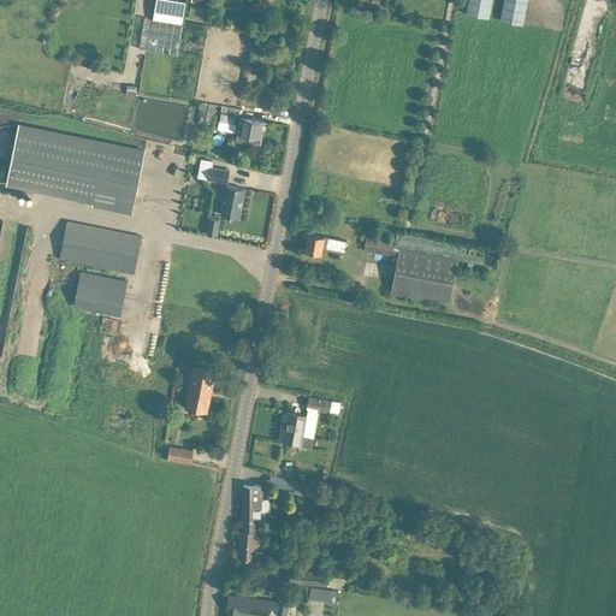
[(490,18),(492,0),(468,0),(467,15),(490,18)]
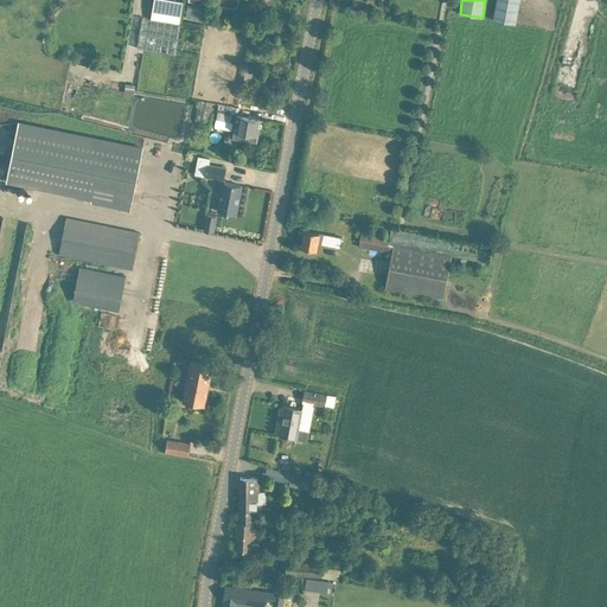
[(516,24),(519,0),(497,0),(493,20),(516,24)]
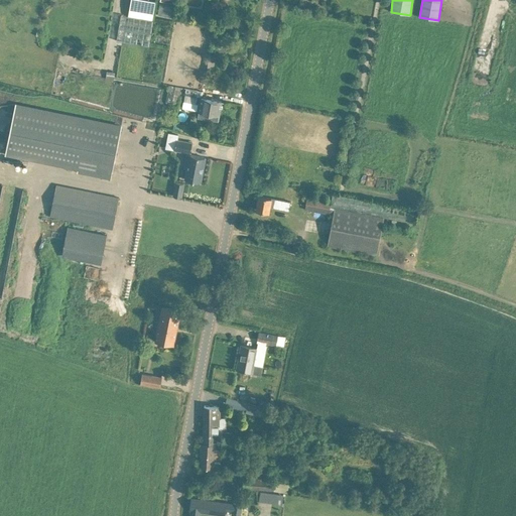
[(169,86),(165,104),(171,105),(172,105),(175,87),(169,86)]
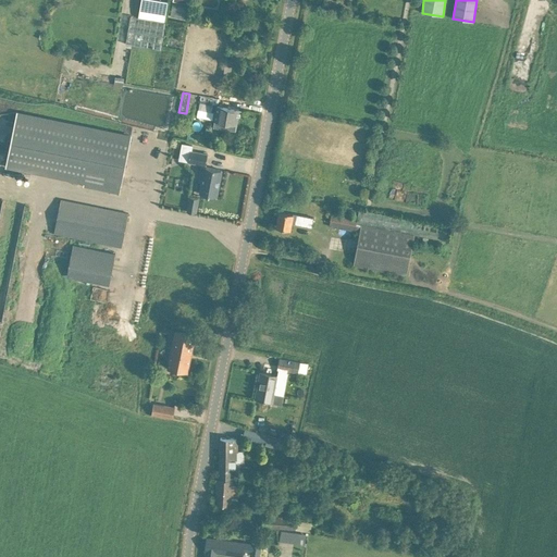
[(215,99),(201,96),(198,110),(212,112),(215,99)]
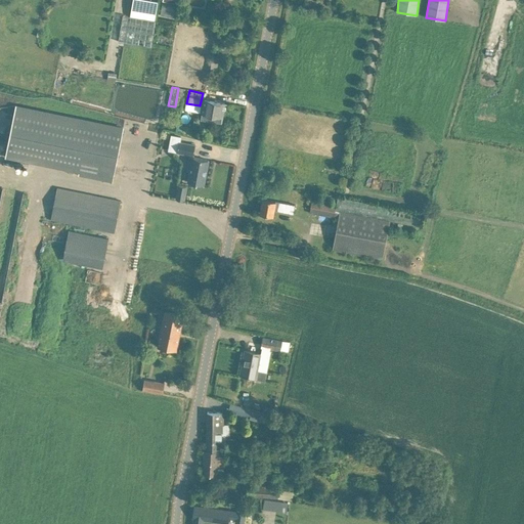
[(205,98),(201,117),(222,121),(225,102),(205,98)]
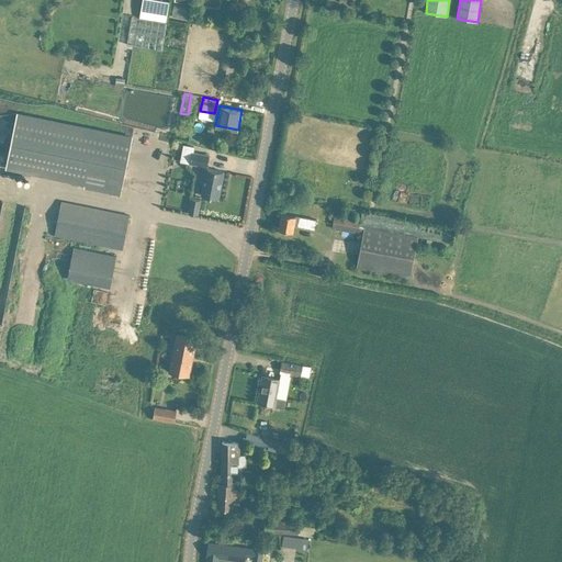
[(121,197),(133,136),(18,112),(6,169),(85,186),(83,189),(121,197)]
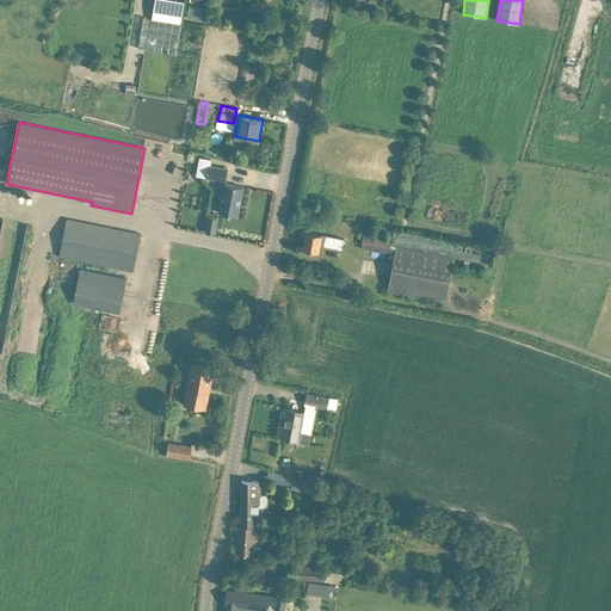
[(228,170),(216,167),(211,166),(213,159),(199,158),(197,176),(222,180),(218,197),(222,198),(218,213),(238,216),(244,186),(226,184),(228,170)]
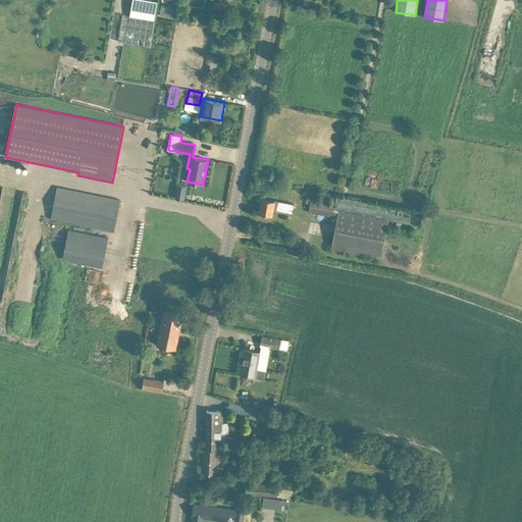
[(175,199),(184,200),(187,187),(178,185),(175,199)]
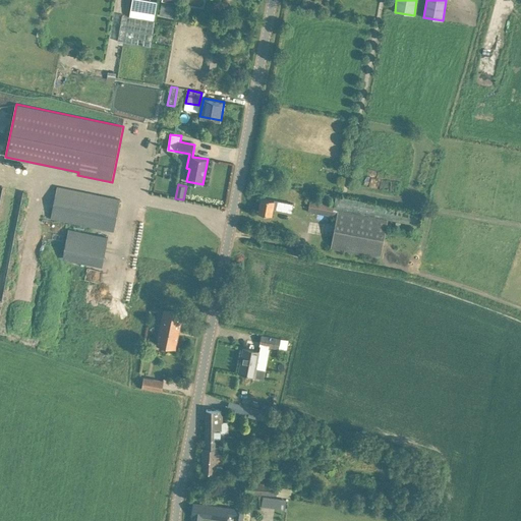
[(113,232),(120,199),(57,186),(51,219),(113,232)]
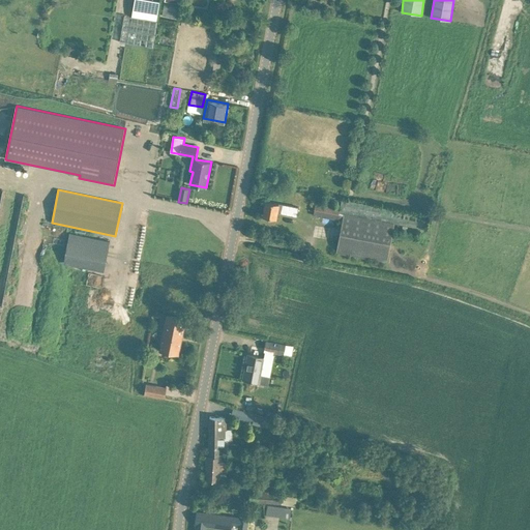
[(274,190),(273,202),(286,203),(288,192),(274,190)]
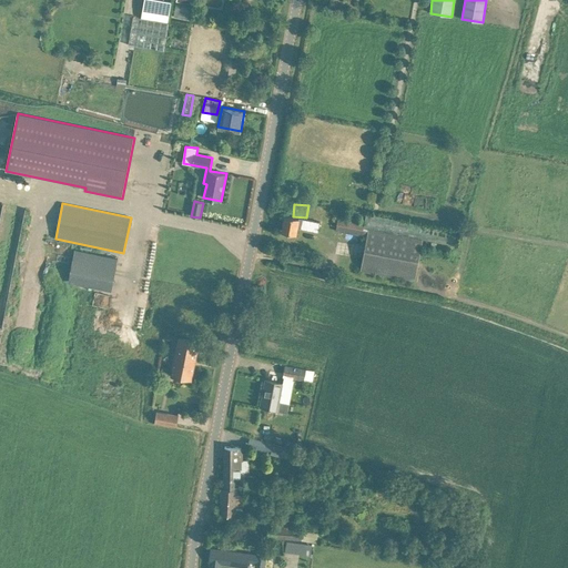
[(456,230),(367,213),(364,227),(453,244),(456,230)]
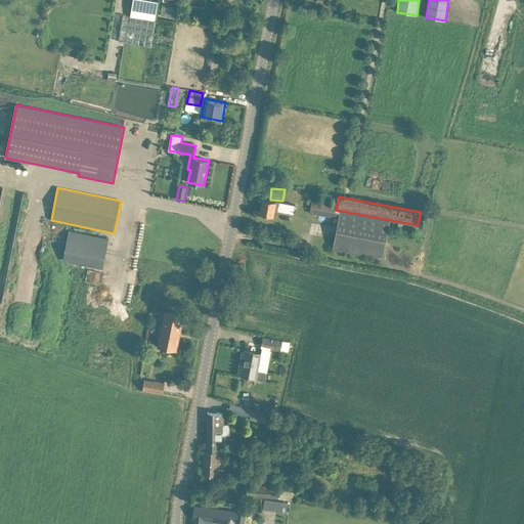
[(263,199),(260,214),(272,216),(273,210),(280,211),(294,214),(295,205),(289,204),(263,199)]
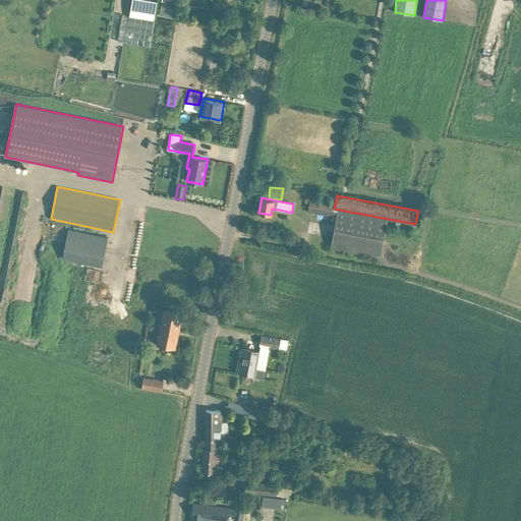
[(331,248),(340,250),(381,257),(388,220),(334,209),(335,205),(310,199),(308,212),(336,217),(331,248)]
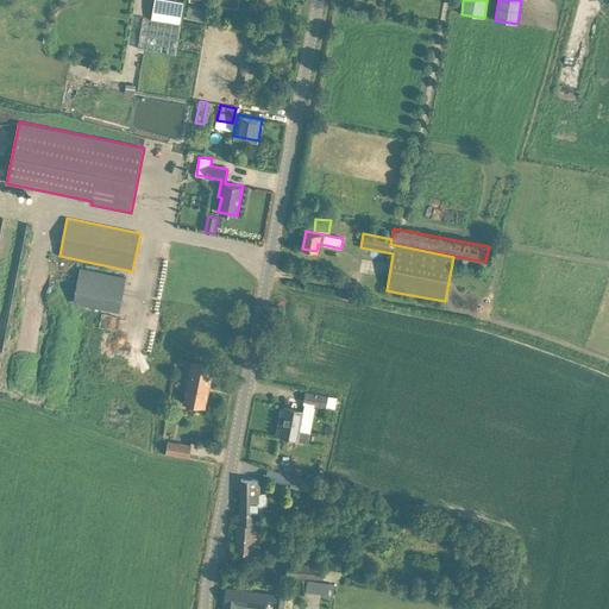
[(73,302),(104,308),(119,312),(126,277),(80,268),(73,302)]
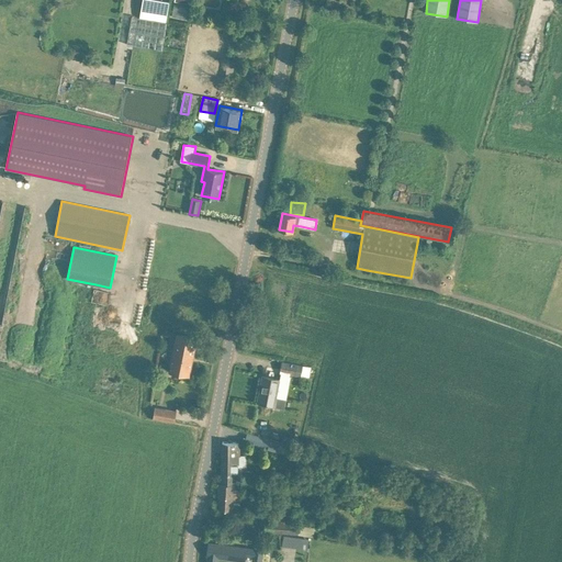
[(169,356),(172,357),(169,372),(189,375),(197,338),(177,335),(172,353),(169,352),(169,356)]
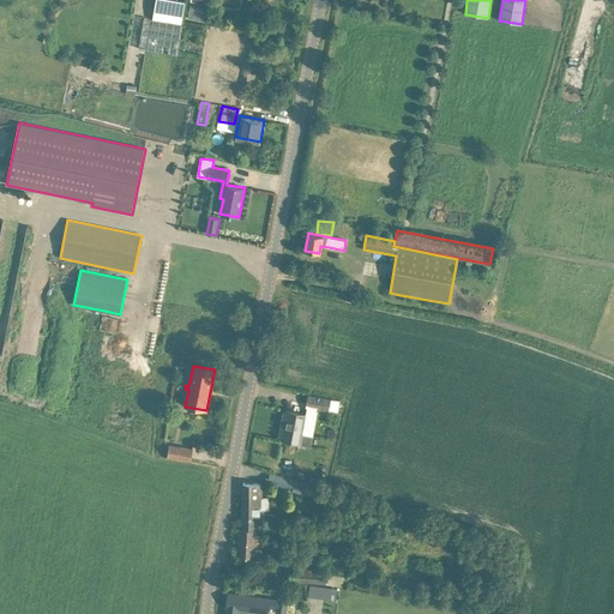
[(306,407),(329,411),(331,399),(308,395),(306,407)]
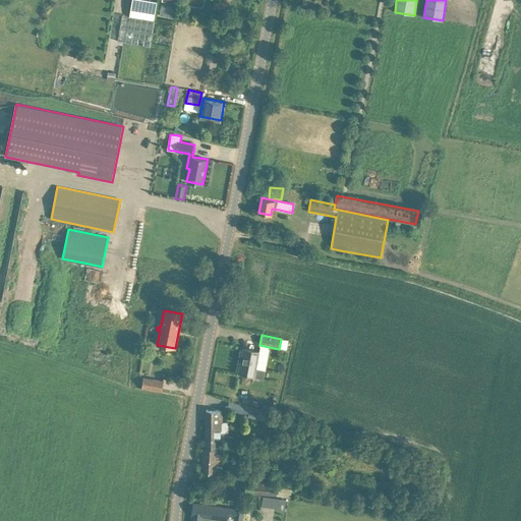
[(245,375),(254,378),(259,352),(243,349),(240,363),(242,363),(240,372),(239,372),(238,373),(245,374),(245,375)]
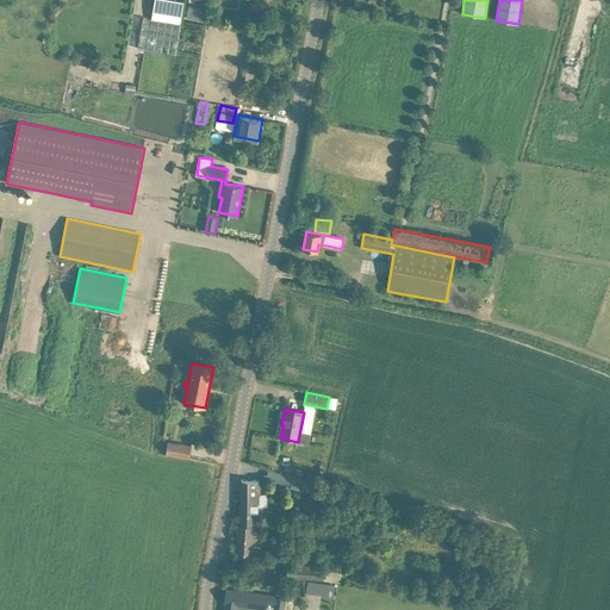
[(198,446),(200,434),(176,429),(174,441),(198,446)]
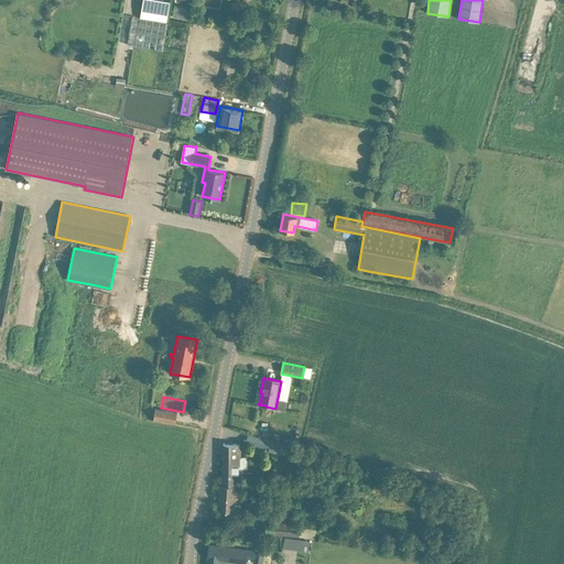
[(175,424),(177,412),(155,409),(153,421),(175,424)]
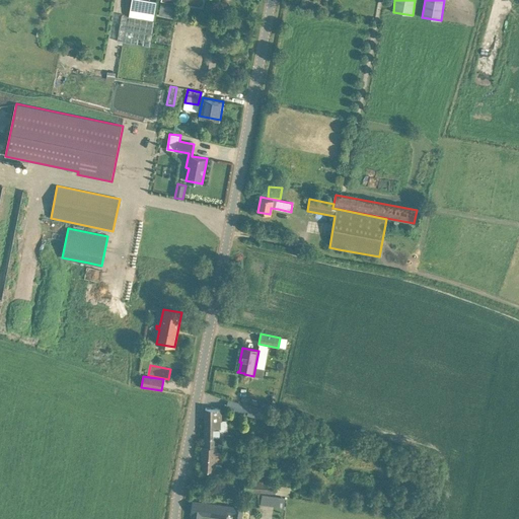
[(229,400),(226,408),(248,415),(250,406),(229,400)]
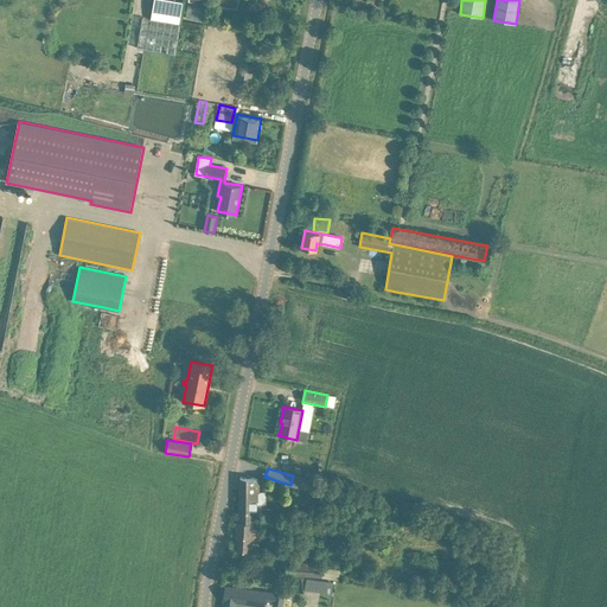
[(240,478),(240,512),(253,512),(266,512),(266,492),(257,491),(257,478),(240,478)]
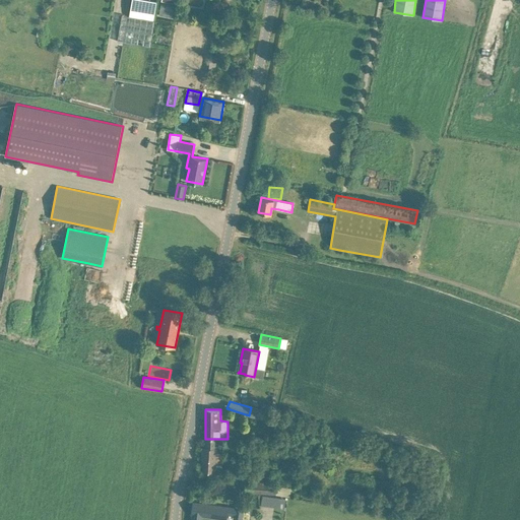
[(216,447),(216,439),(205,439),(205,447),(202,447),(201,470),(211,470),(222,471),(223,448),(216,447)]
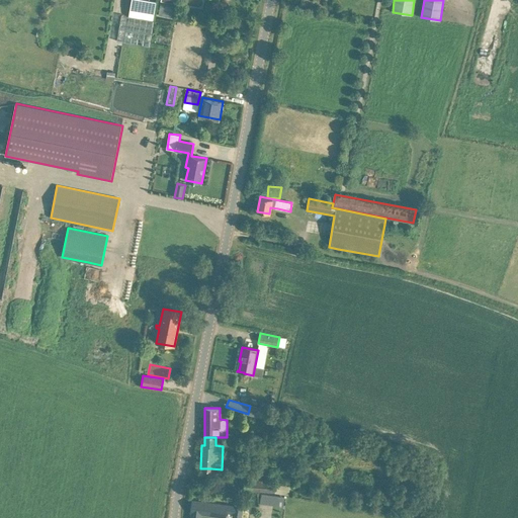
[(246,478),(244,491),(254,492),(254,491),(258,492),(286,495),(289,495),(289,486),(287,486),(275,485),(275,481),(246,478)]
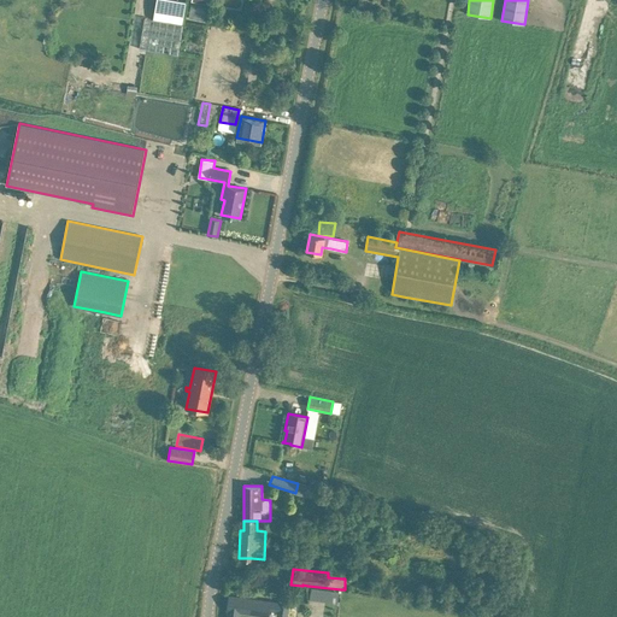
[(311,588),(310,599),(330,601),(333,591),(311,588)]
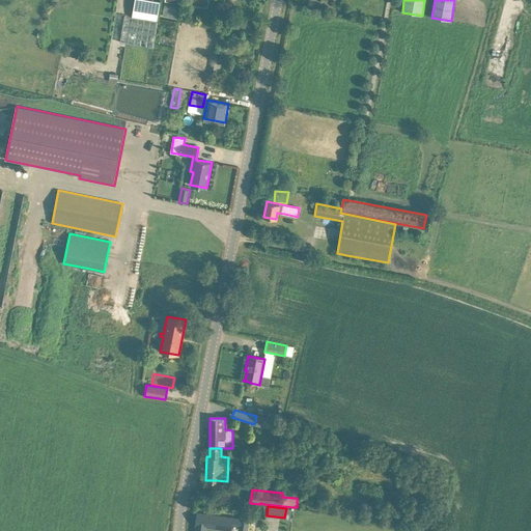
[(196,525),(195,530),(205,530),(206,527),(231,530),(231,525),(240,526),(239,527),(239,529),(247,530),(248,521),(254,522),(255,515),(249,515),(241,514),(241,519),(207,514),(198,512),(196,525)]
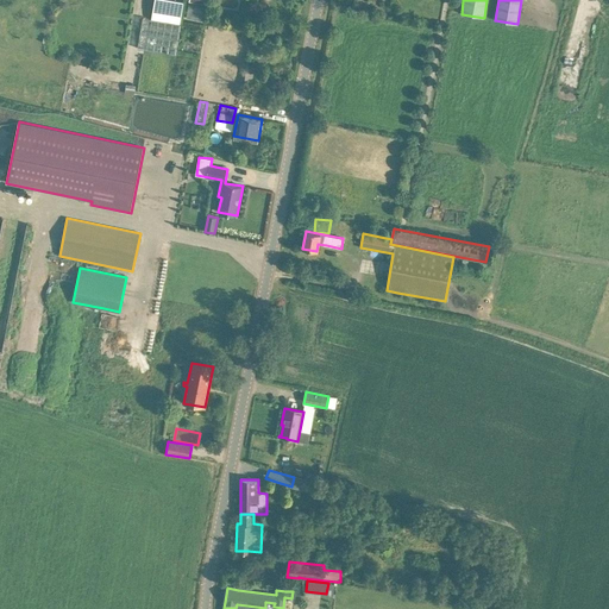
[(319,608),(320,608),(331,608),(332,598),(320,596),(319,608)]
